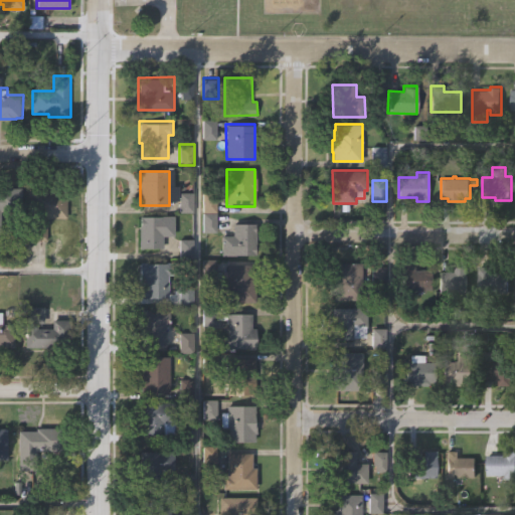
[(22,211),(2,210),(1,233),(0,233),(0,186),(23,186),(22,211)]
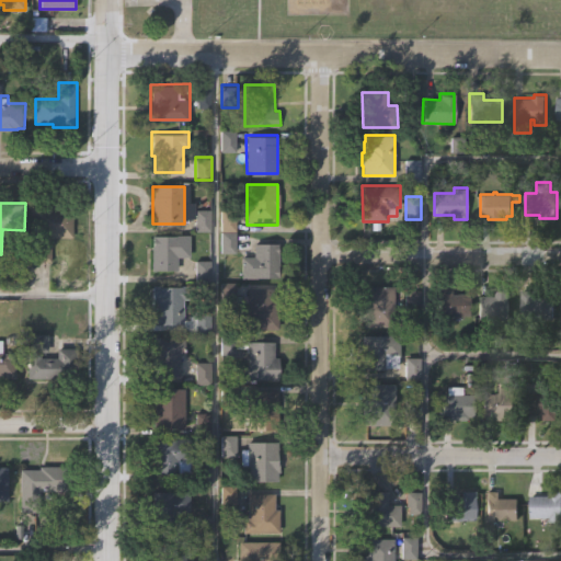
[(73,239),(52,239),(52,262),(29,262),(30,204),(73,204),(73,239)]
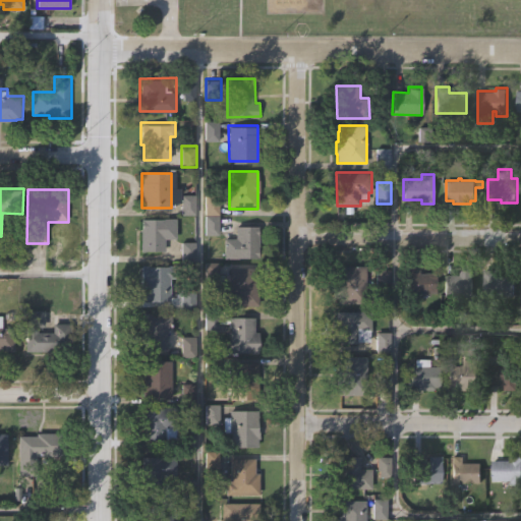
[(196,216),(180,216),(180,194),(196,194),(196,216)]
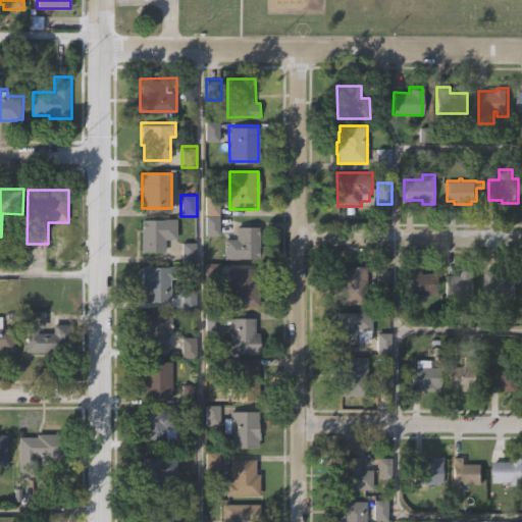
[(176,220),(176,239),(162,239),(162,252),(140,252),(140,220),(176,220)]
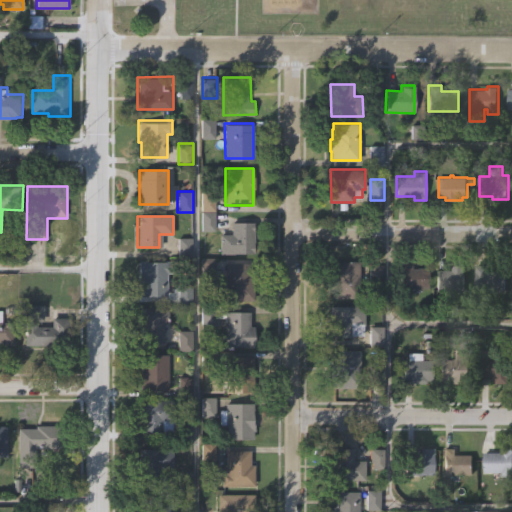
[(231,222),(252,222),(252,255),(219,255),(219,234),(231,234),(231,222)]
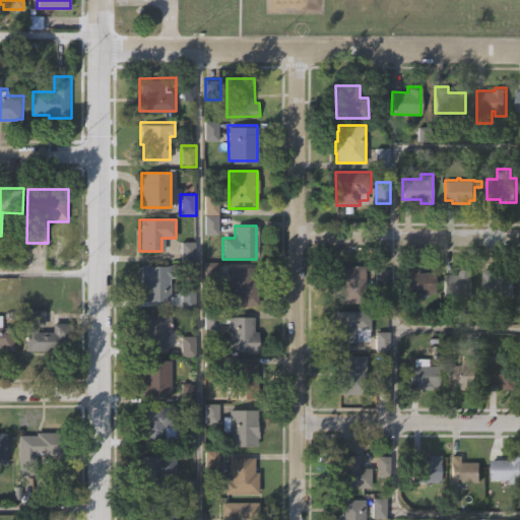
[(192,244),(180,244),(180,259),(193,258),(192,244)]
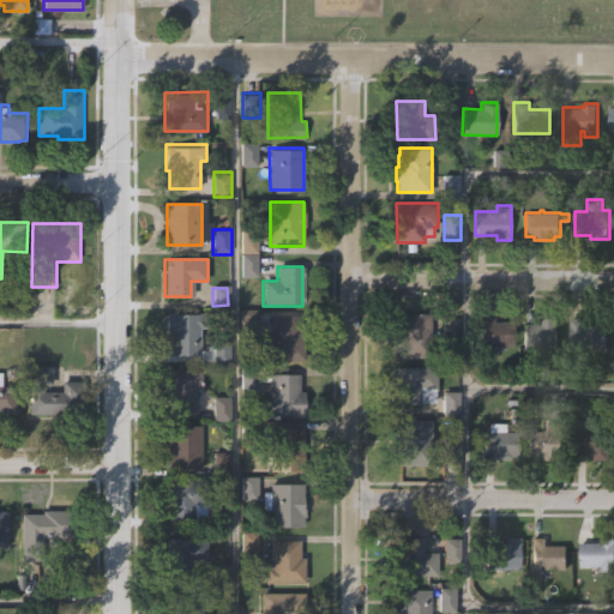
[(208,313),(208,327),(202,327),(202,353),(173,354),(173,337),(166,337),(166,313),(208,313)]
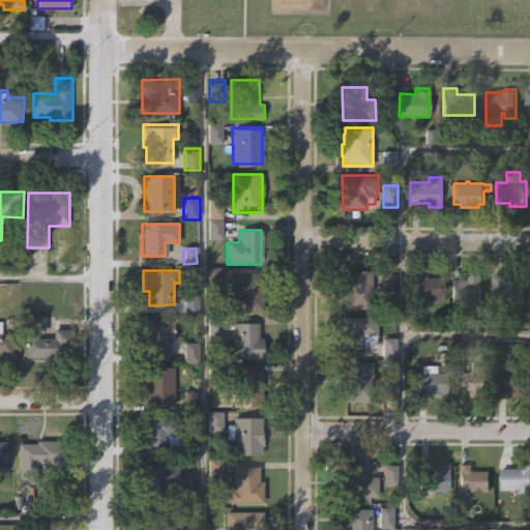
[(344,270),(373,270),(373,308),(344,308),(344,300),(343,300),(343,275),(344,275),(344,270)]
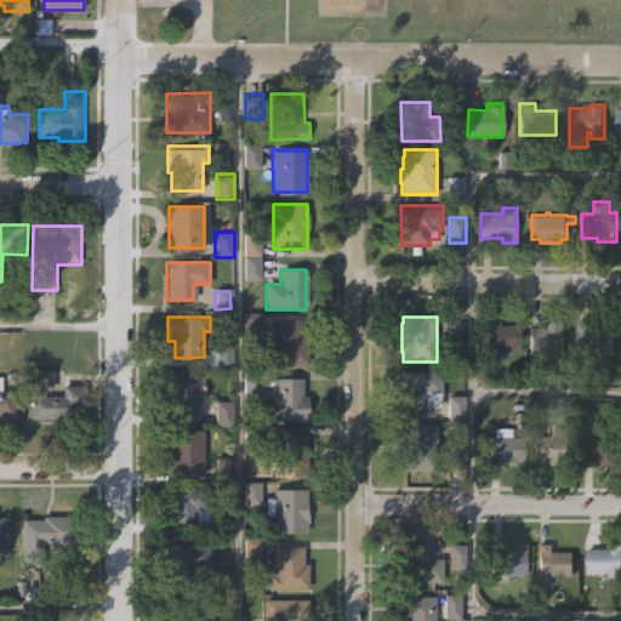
[(274,318),(308,318),(308,363),(274,363),(274,318)]
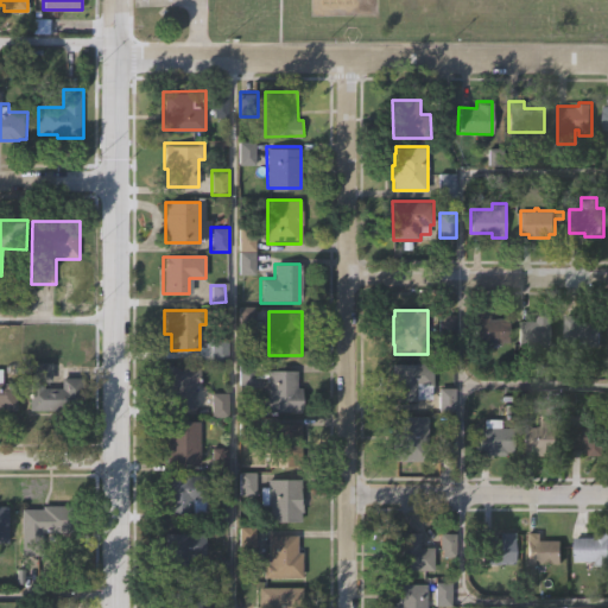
[(510,318),(510,341),(504,341),(504,344),(492,344),(492,341),(474,341),(474,312),(491,312),(491,318),(510,318)]
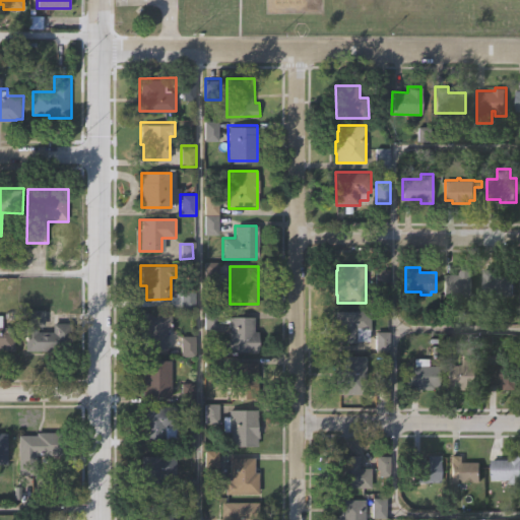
[(472,296),(445,296),(445,273),(460,273),(460,268),(472,268),(472,296)]
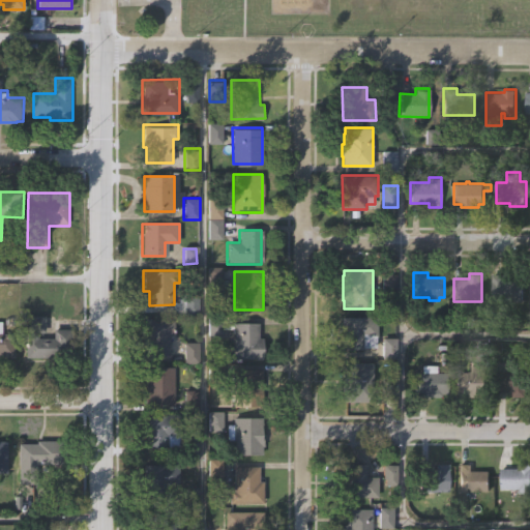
[(524,300),(493,300),(493,273),(506,273),(506,280),(524,280),(524,300)]
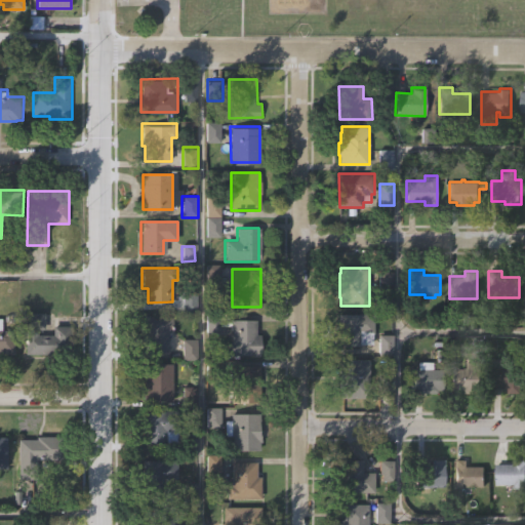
[(200,311),(183,311),(183,290),(200,290),(200,311)]
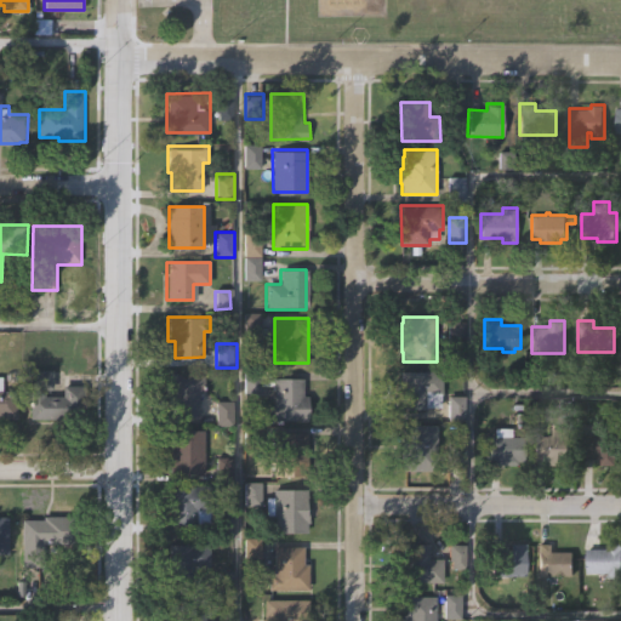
[(52,370),(52,388),(43,388),(43,394),(60,394),(60,385),(84,385),(84,419),(29,419),(29,370),(52,370)]
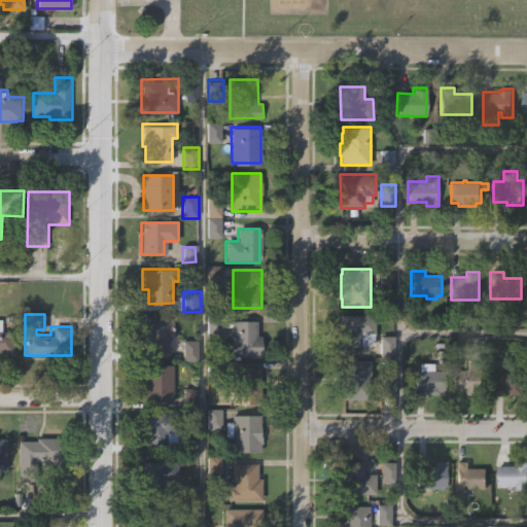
[(376,314),(376,334),(372,334),(372,344),(364,344),(364,346),(340,346),(340,315),(376,314)]
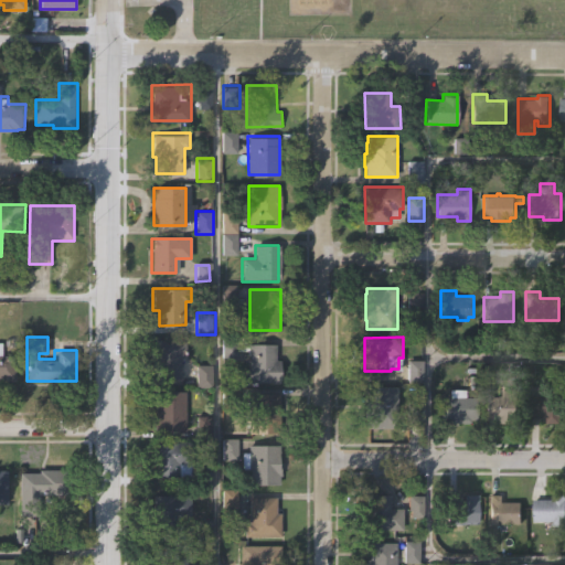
[(184,338),(184,358),(181,358),(181,379),(156,379),(156,369),(151,369),(151,347),(158,347),(158,338),(184,338)]
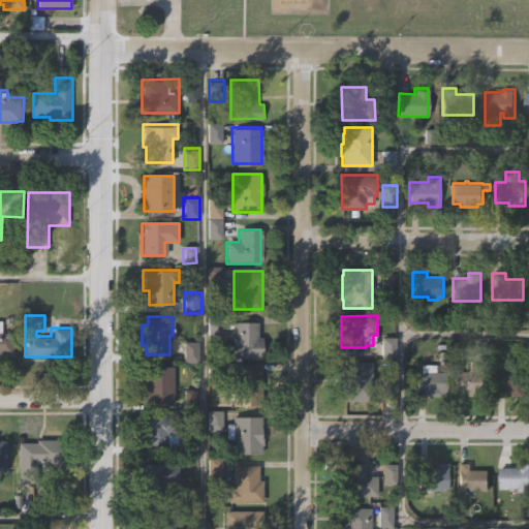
[(258,336),(262,336),(262,356),(228,356),(228,344),(234,344),(234,322),(258,322),(258,336)]
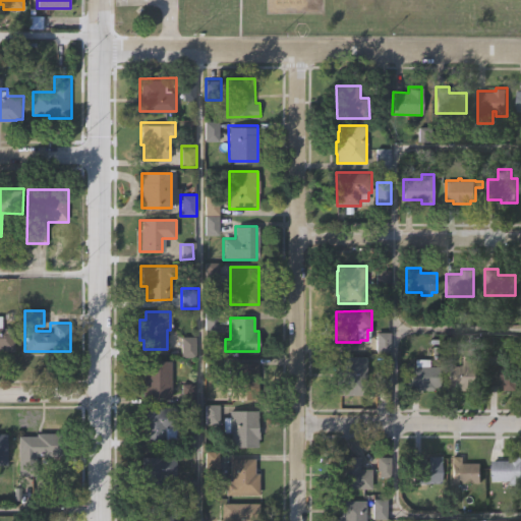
[(0,327),(13,327),(14,352),(0,352),(0,327)]
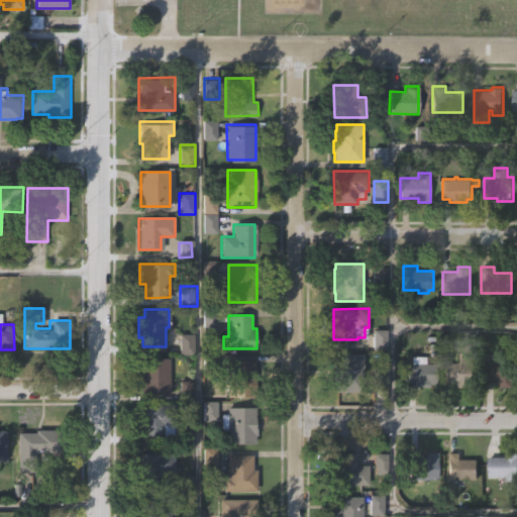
[(195,331),(195,352),(179,352),(179,331),(195,331)]
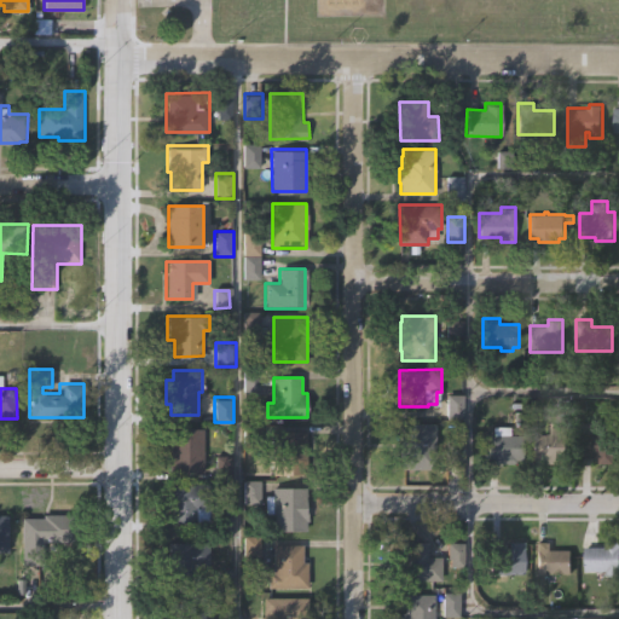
[(463,398),(446,398),(446,466),(462,466),(463,398)]
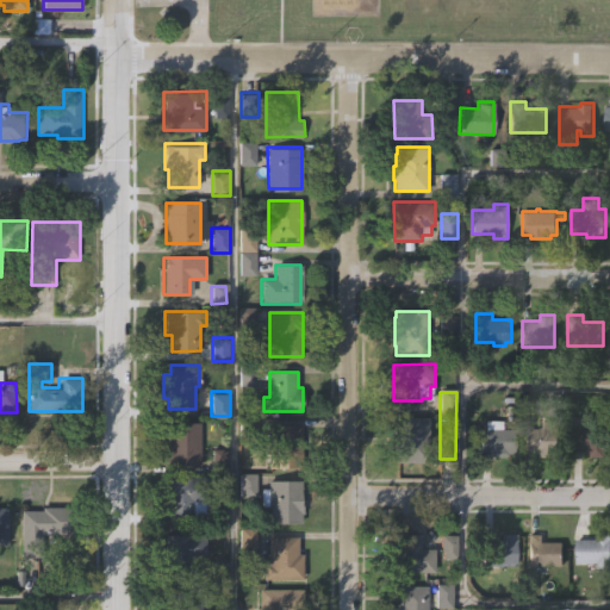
[(397,417),(429,417),(430,462),(397,462),(397,417)]
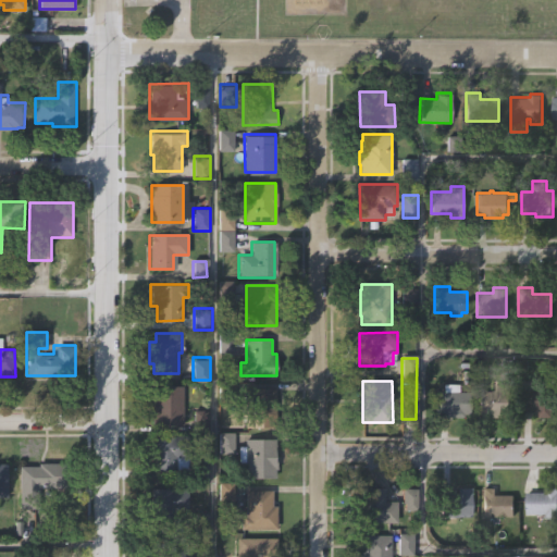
[(521,410),(522,381),(542,381),(542,386),(554,386),(554,416),(539,416),(539,410),(521,410)]
